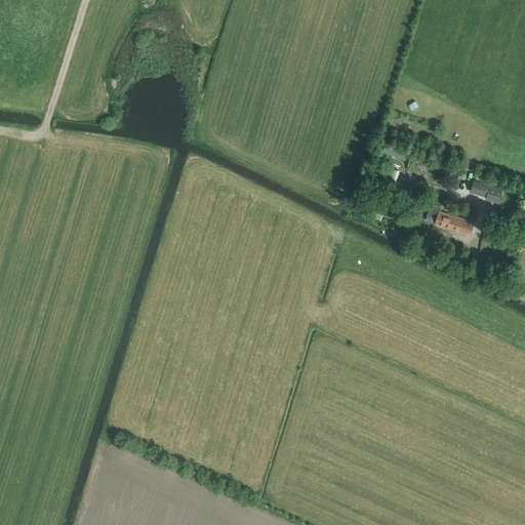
[(408,153),(387,145),(384,152),(405,160),(408,153)]
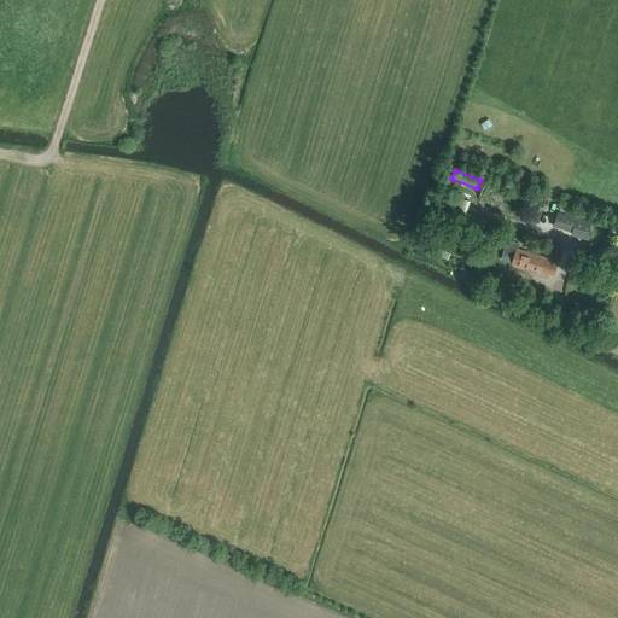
[(456,210),(467,213),(470,199),(458,197),(456,210)]
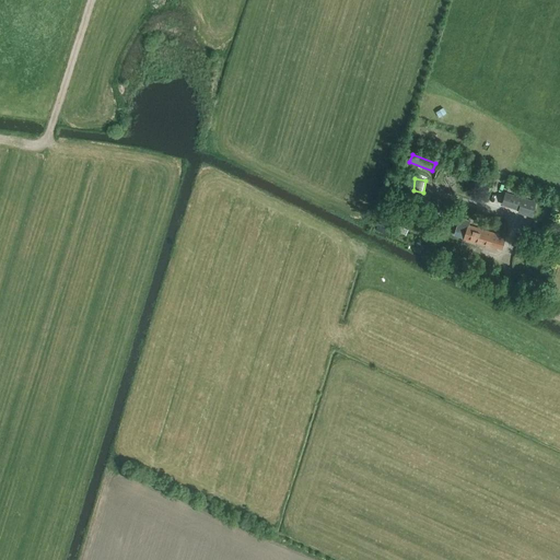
[(533,217),(537,201),(505,191),(501,205),(518,210),(517,212),(533,217)]
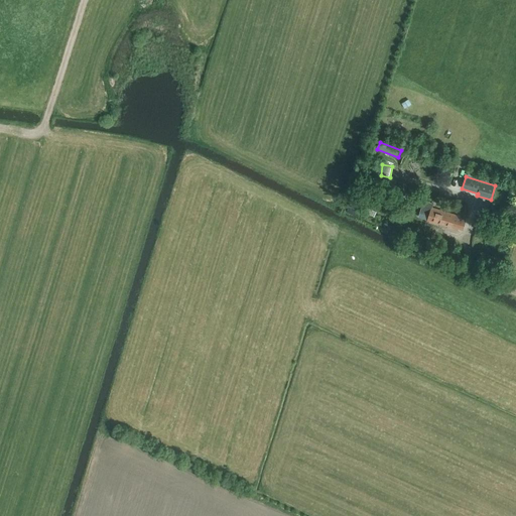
[(380,189),(386,191),(389,179),(384,177),(380,189)]
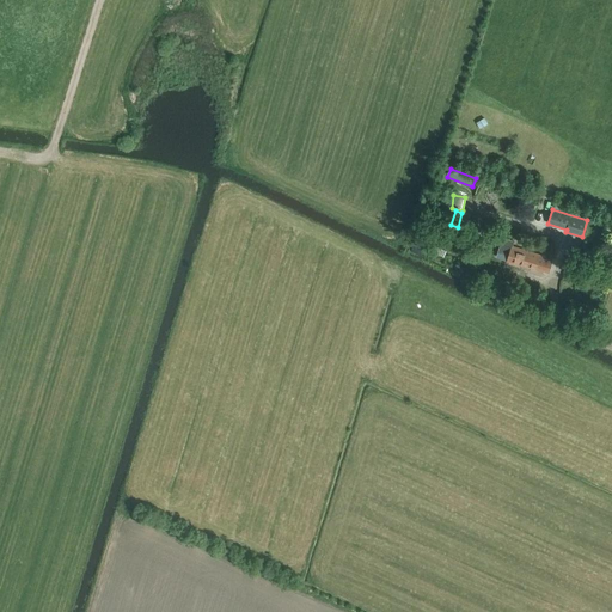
[(465,233),(479,237),(485,218),(471,214),(465,233)]
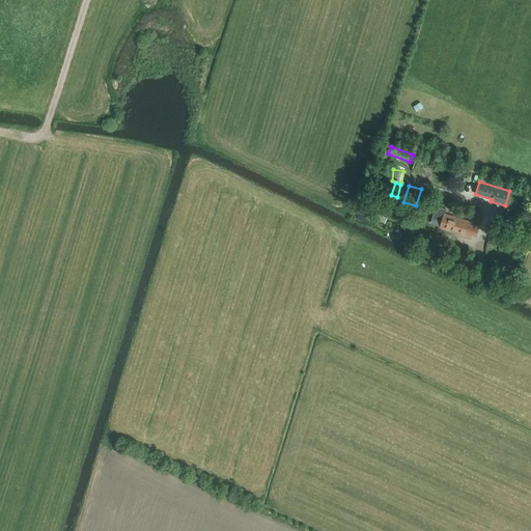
[(375,200),(387,204),(389,198),(378,194),(375,200)]
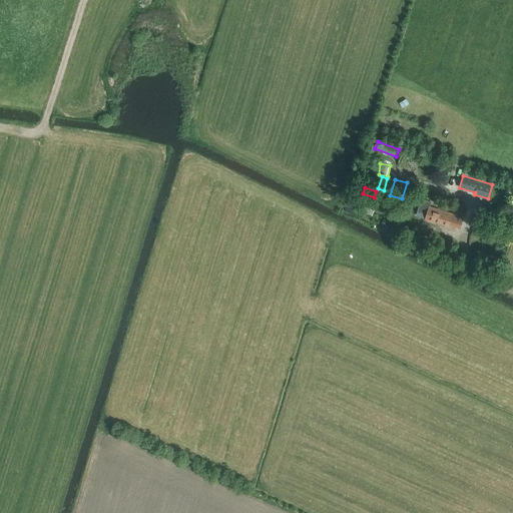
[(460,228),(462,224),(463,219),(453,216),(453,214),(430,206),(432,201),(422,198),(418,211),(427,213),(425,219),(456,229),(456,227),(460,228)]
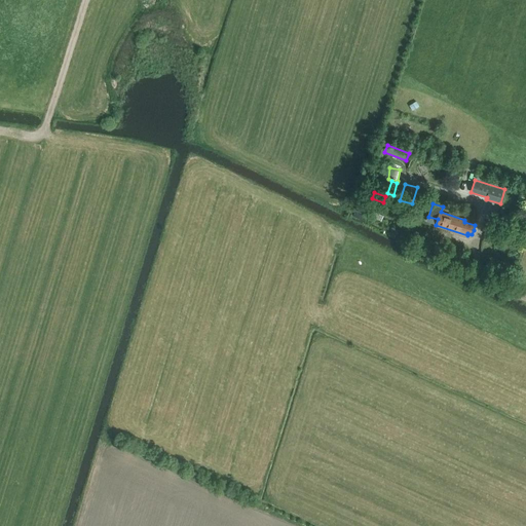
[(375,218),(355,210),(353,216),(373,224),(375,218)]
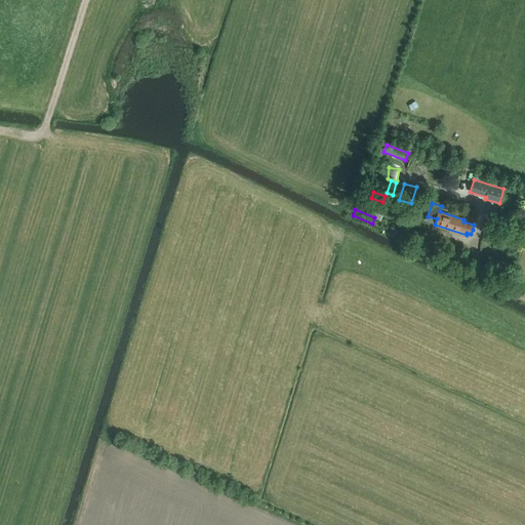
[(435,243),(421,237),(416,248),(431,254),(435,243)]
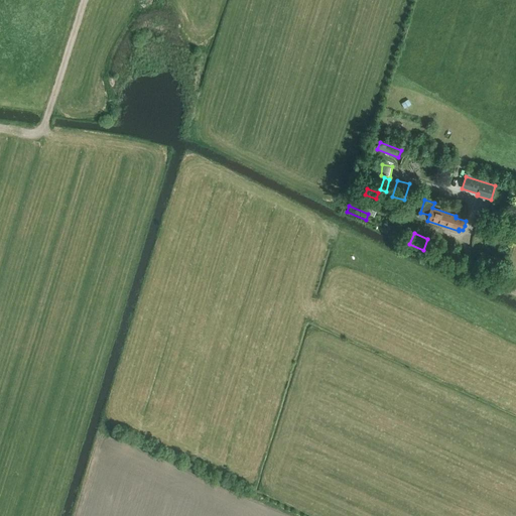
[(486,267),(500,273),(501,269),(488,263),(486,267)]
